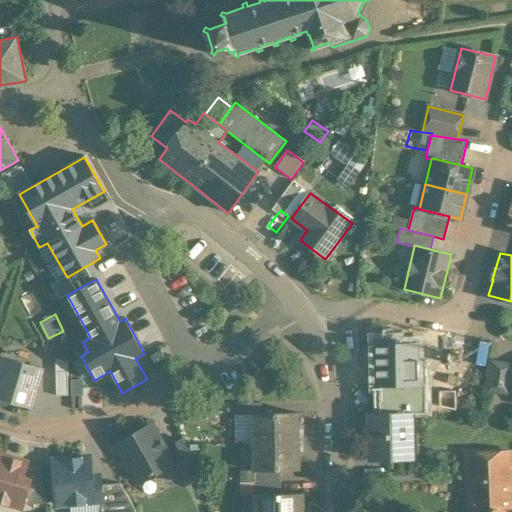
[(419,346),(379,340),(374,374),(414,381),(419,346)]
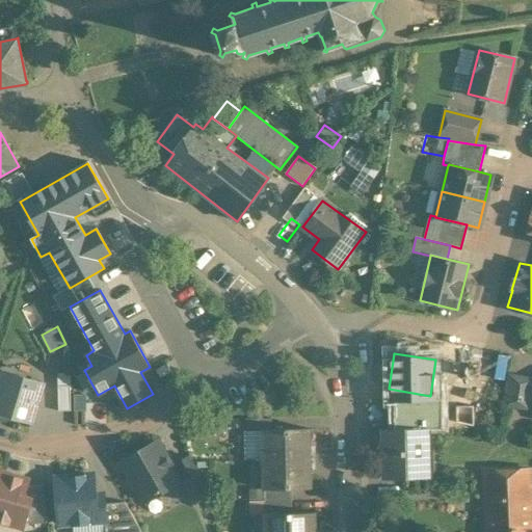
[(43,384),(4,374),(0,389),(0,421),(32,429),(43,384)]
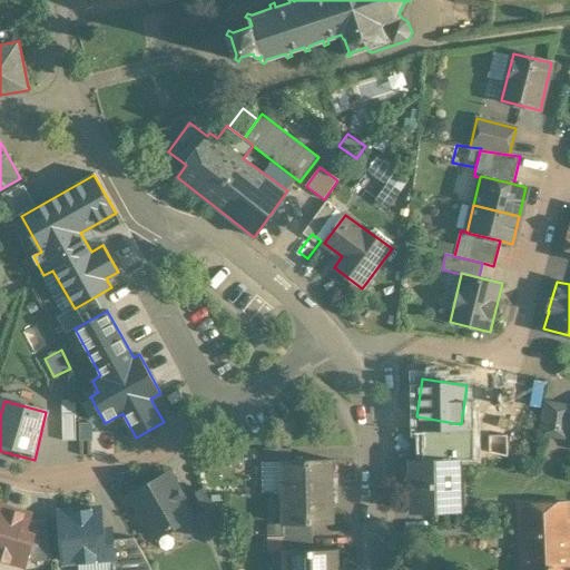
[(60,402),(62,444),(76,443),(74,402),(60,402)]
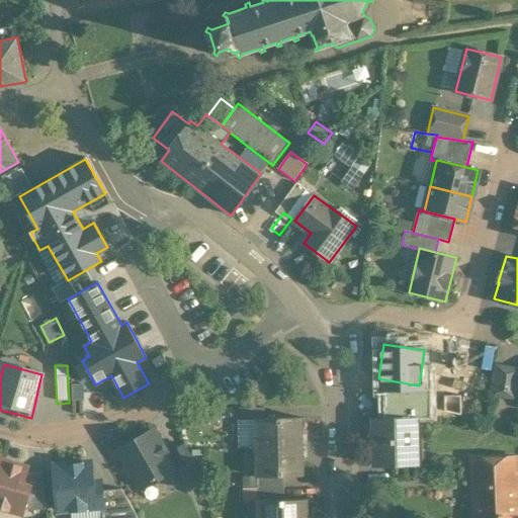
[(517,383),(517,368),(496,365),(491,395),(516,399),(517,383)]
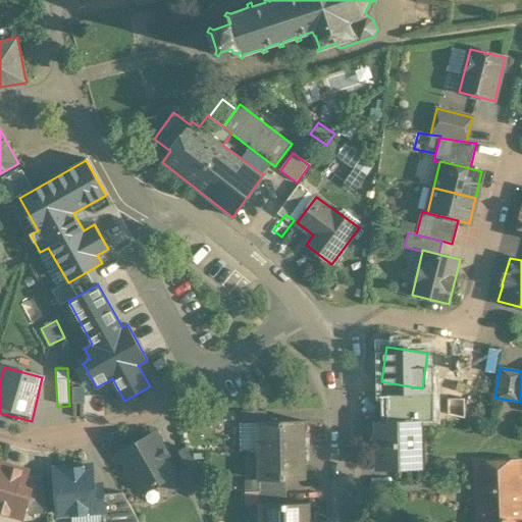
[(427,387),(423,408),(434,410),(437,389),(427,387)]
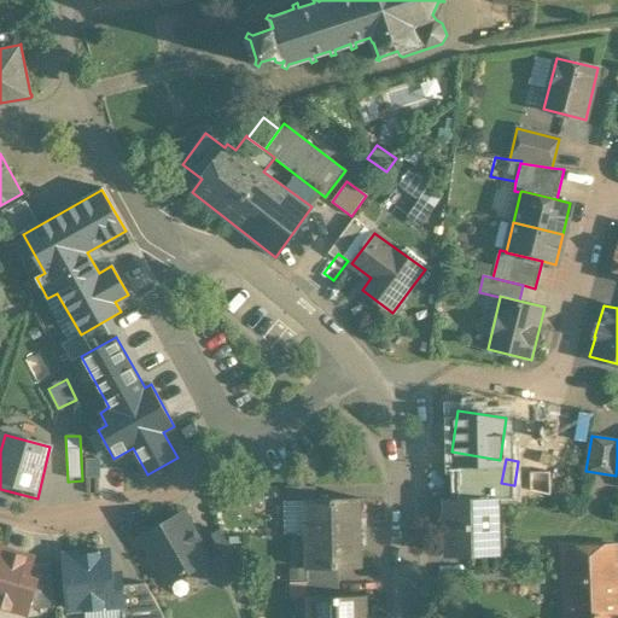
[(495,483),(461,476),(462,499),(496,497),(495,483)]
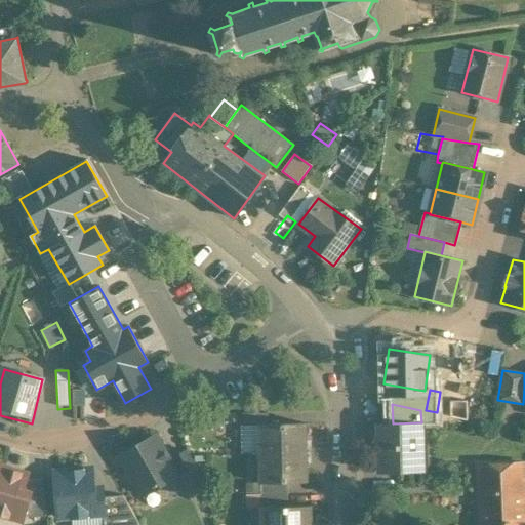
[(267,412),(242,413),(242,426),(243,426),(258,426),(258,425),(267,423),(267,412)]
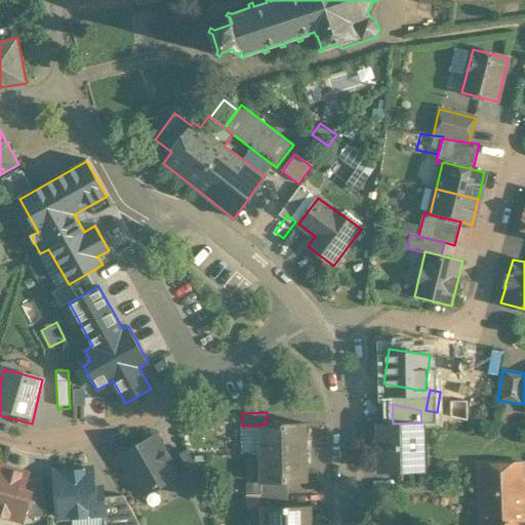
[(201,414),(190,414),(190,427),(201,427),(201,414)]
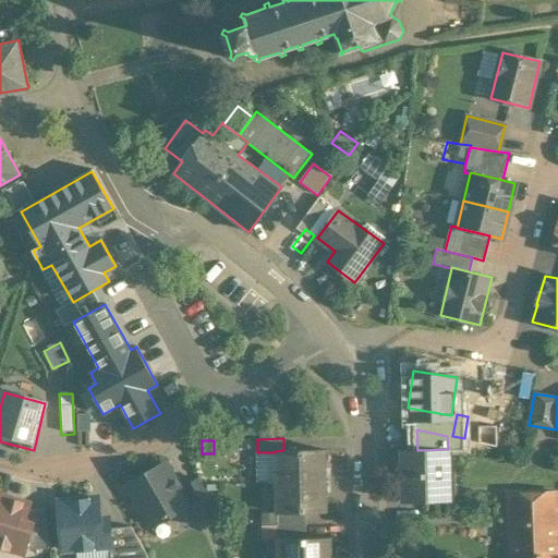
[(417,450),(403,450),(404,501),(450,500),(448,449),(417,450)]
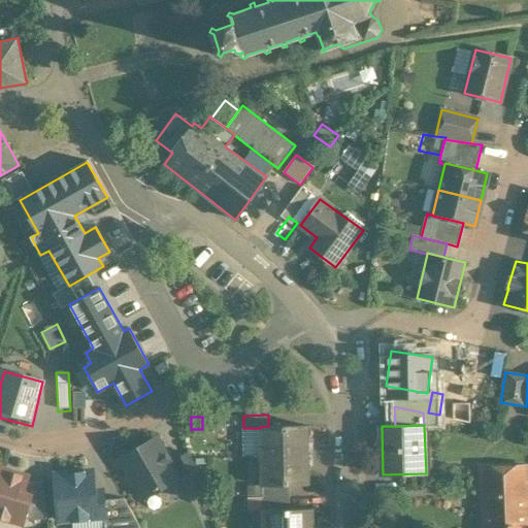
[(268,426),(260,427),(260,428),(244,428),(244,456),(255,456),(255,457),(266,456),(308,455),(307,426),(268,426)]
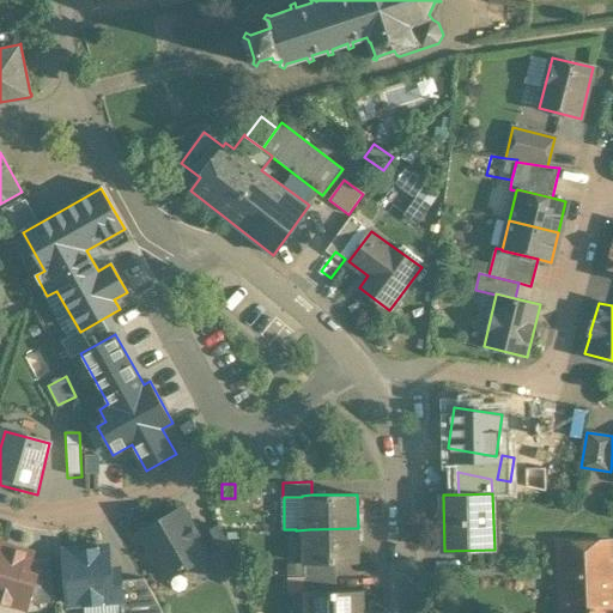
[(182,509),(140,533),(149,547),(146,554),(151,563),(158,564),(165,578),(207,554),(182,509)]
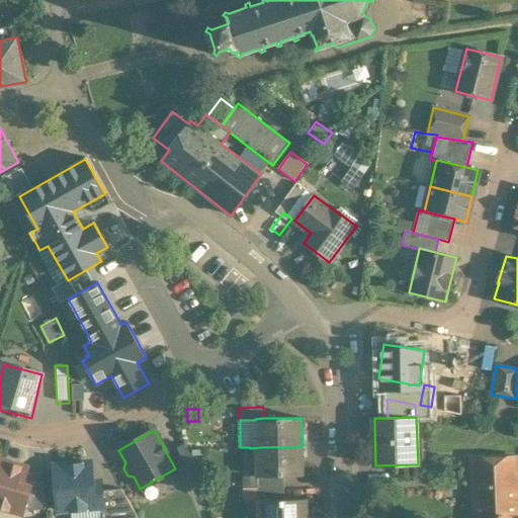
[(202,477),(185,444),(171,452),(189,484),(202,477)]
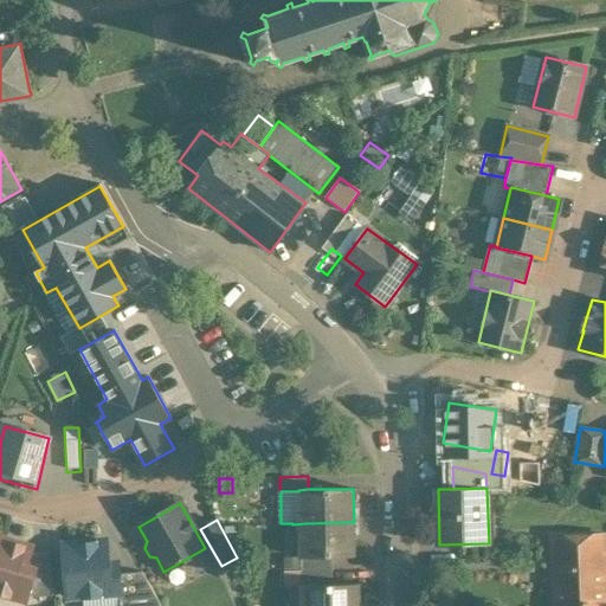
[(354,522),(305,523),(305,545),(307,545),(308,555),(300,555),(300,556),(301,556),(330,556),(355,555),(354,522)]
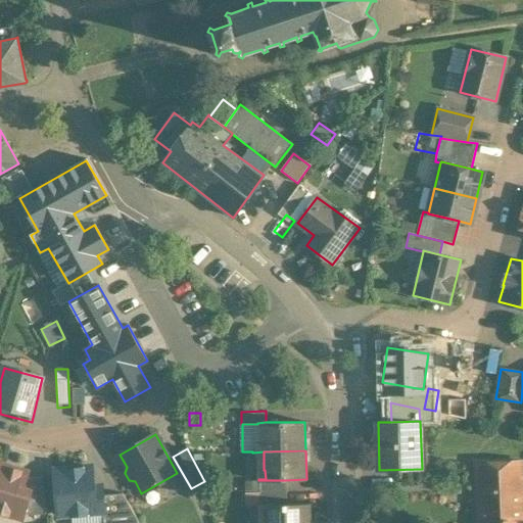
[(521,462),(476,464),(478,522),(522,522),(522,508),(522,475),(521,462)]
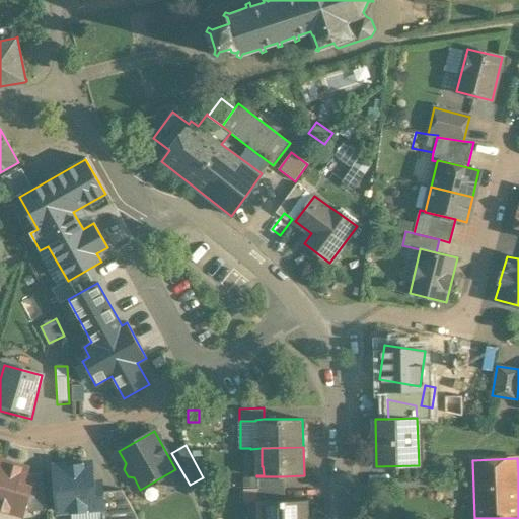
[(27,469),(0,461),(0,507),(22,514),(24,509),(30,486),(23,484),(26,473),(27,469)]
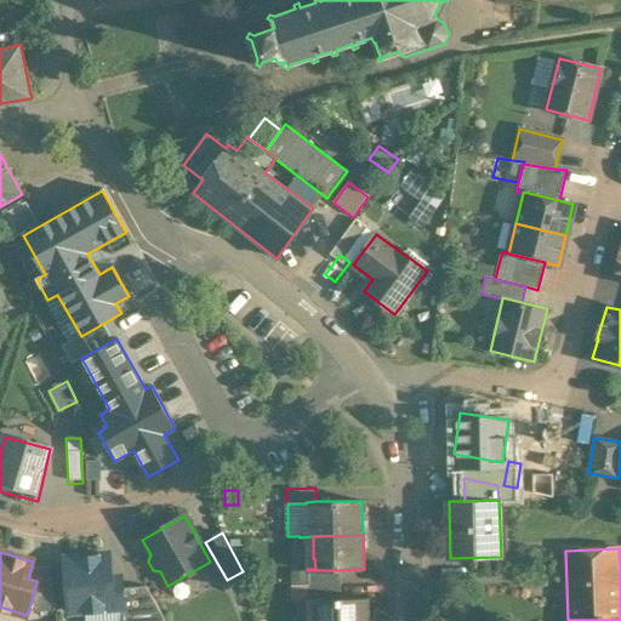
[(109,554),(64,559),(69,611),(85,610),(85,613),(103,611),(103,609),(121,607),(124,607),(121,588),(121,579),(112,580),(109,554)]
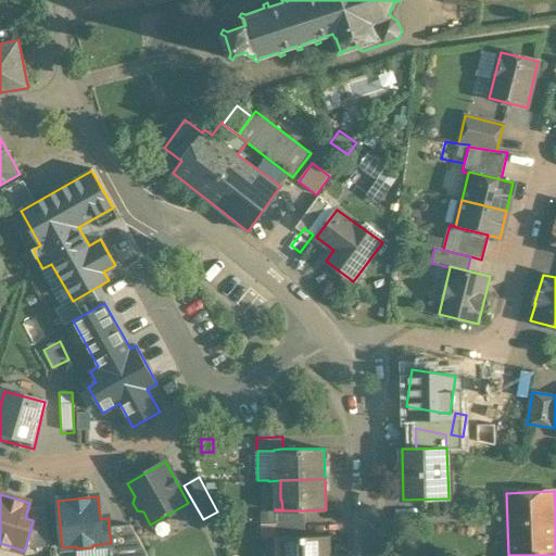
[(46,507),(33,508),(28,507),(25,518),(33,520),(26,545),(36,547),(49,546),(46,507)]
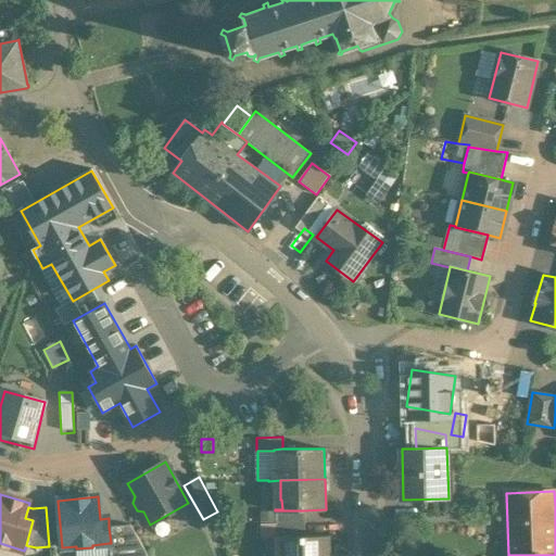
[(275,510),(260,510),(260,525),(275,523),(275,510)]
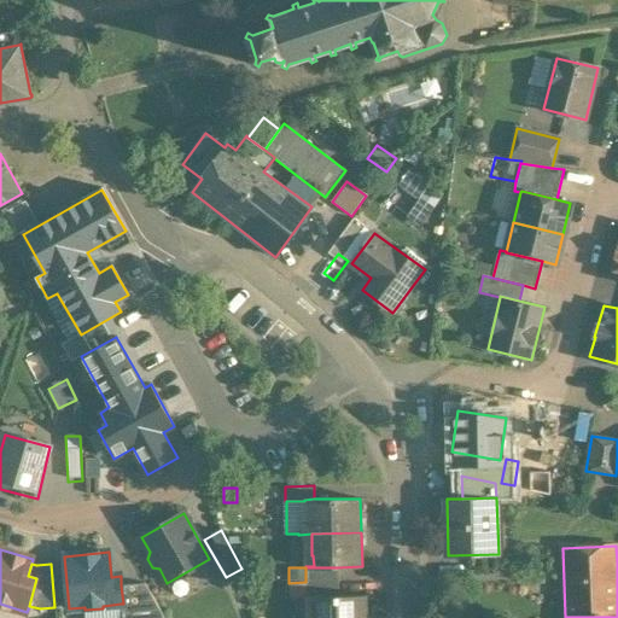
[(337,567),(307,567),(308,582),(337,582),(337,567)]
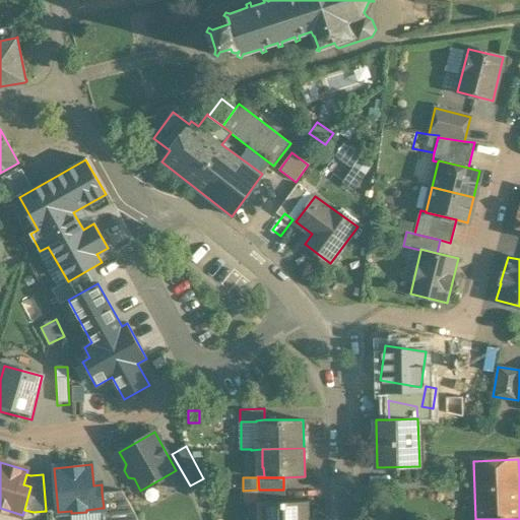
[(257,490),(243,491),(244,501),(257,500),(257,490)]
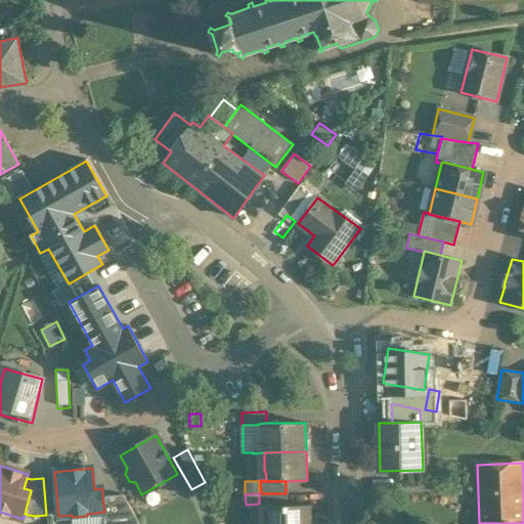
[(286,493),(261,493),(261,506),(286,505),(286,493)]
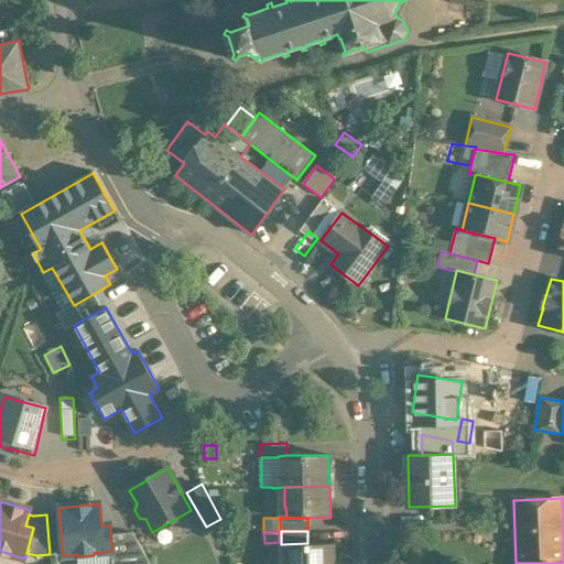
[(132,532),(110,534),(112,551),(110,551),(111,563),(149,563),(148,560),(132,532)]
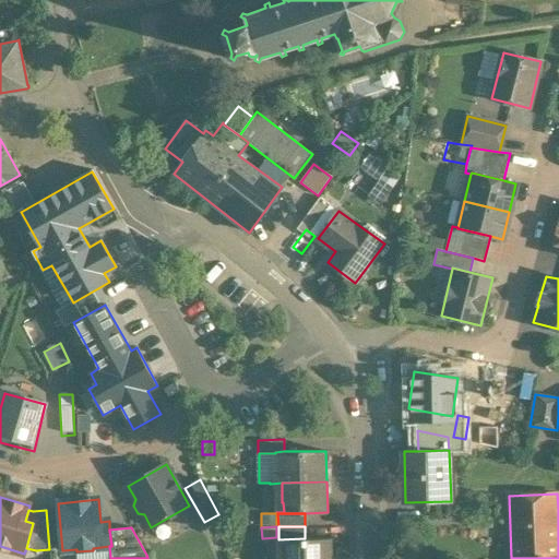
[(305,538),(278,539),(278,558),(332,558),(332,538),(305,538)]
